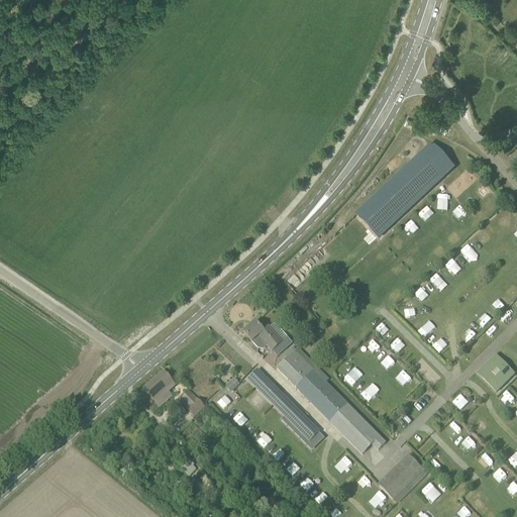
[(433,127),(435,123),(428,118),(425,123),(433,127)]
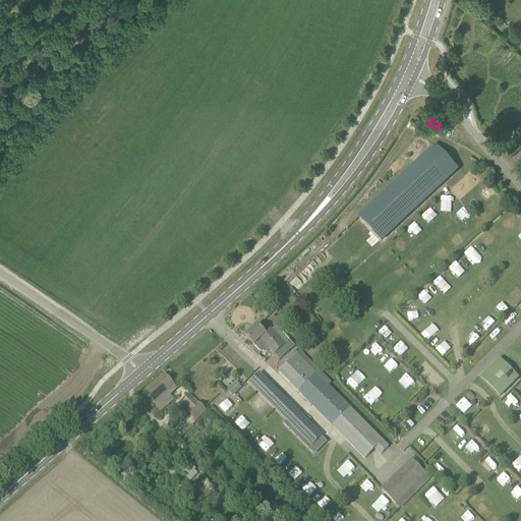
[(435,148),(359,218),(381,241),(457,171),(435,148)]
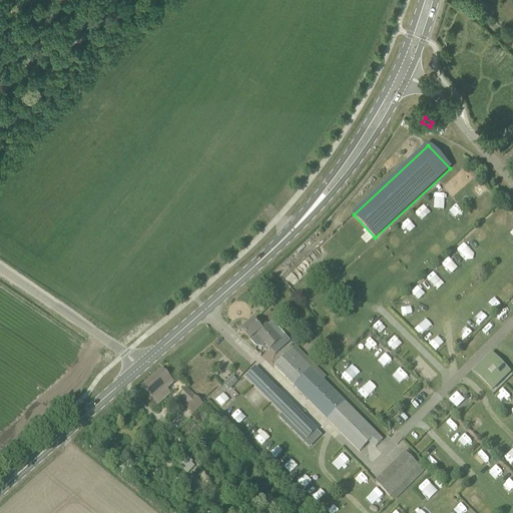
[(462,257),(470,251),(465,243),(457,248),(462,257)]
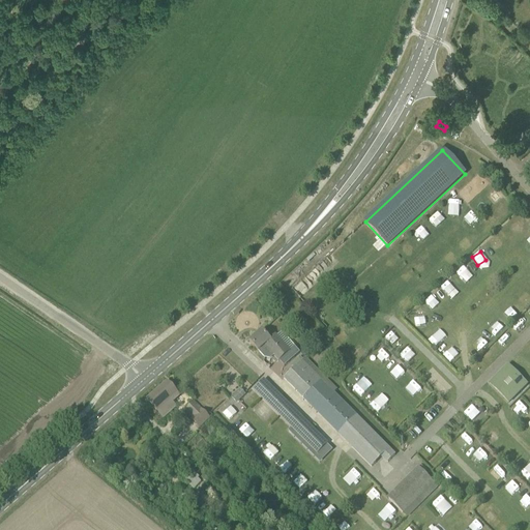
[(458,273),(465,278),(470,271),(463,266),(458,273)]
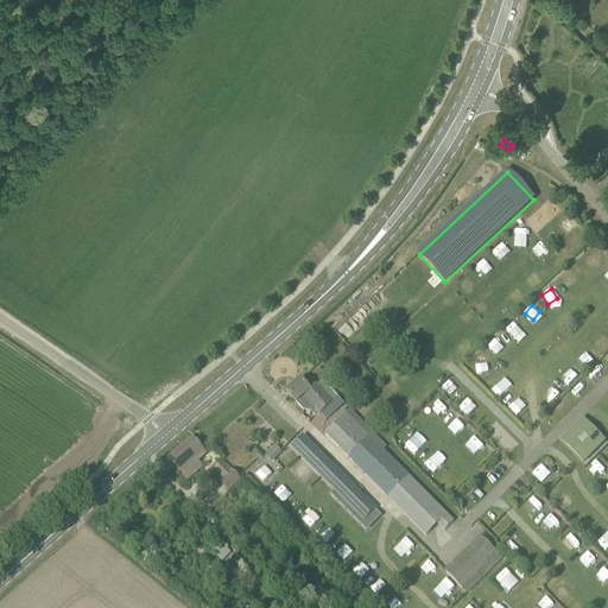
[(488,346),(498,353),(502,347),(493,340),(488,346)]
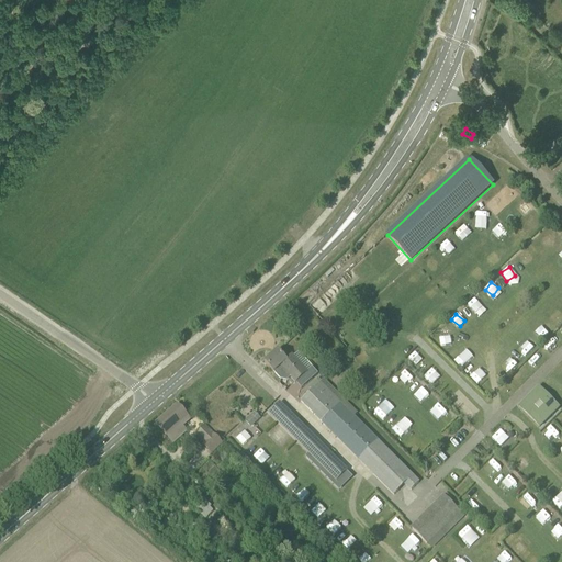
[(538,322),(530,328),(540,339),(548,333),(538,322)]
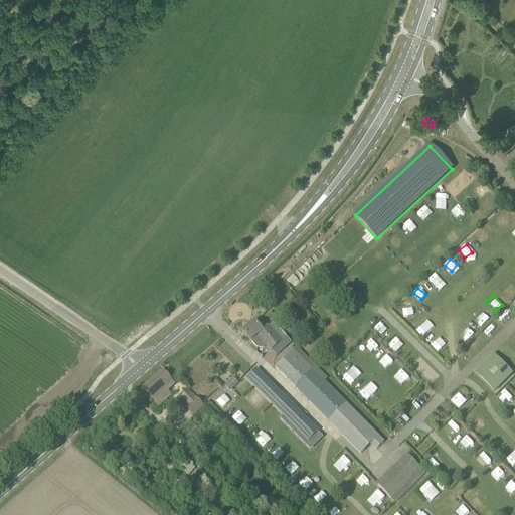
[(403,319),(414,317),(412,307),(401,309),(403,319)]
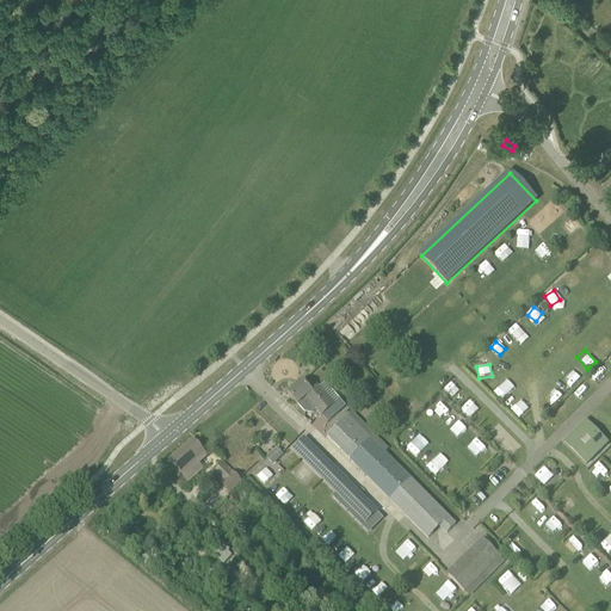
[(561,374),(572,386),(578,381),(567,368),(561,374)]
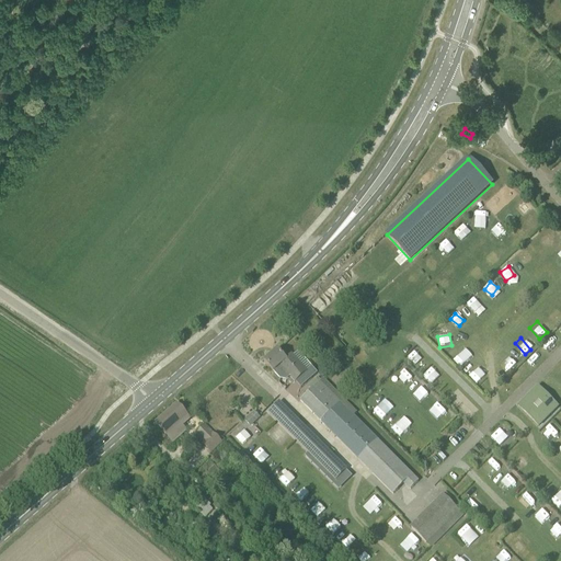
[(551,352),(558,345),(550,339),(544,346),(551,352)]
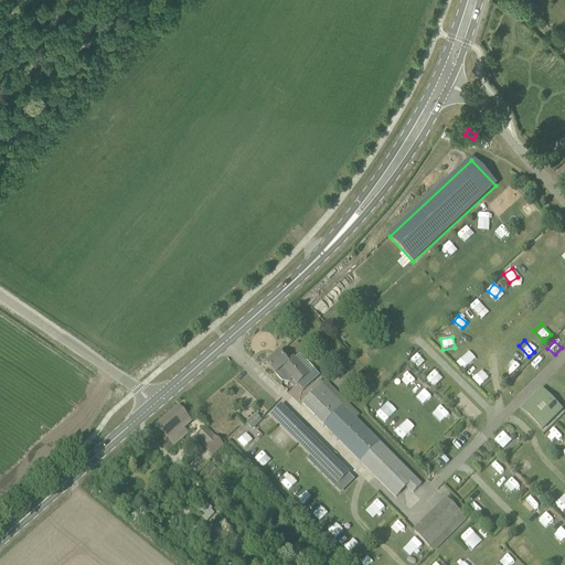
[(457,362),(464,370),(476,359),(468,351),(457,362)]
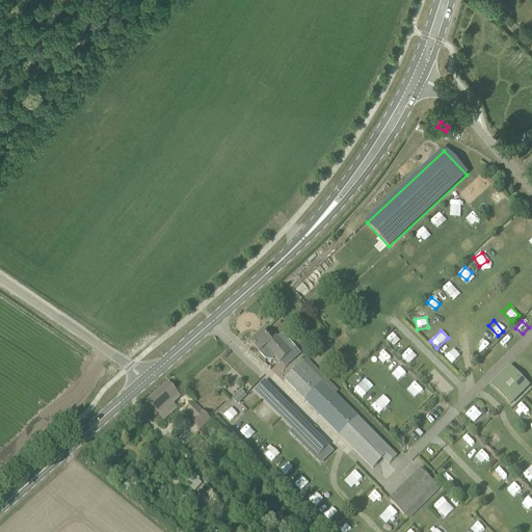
[(260,353),(266,361),(272,354),(280,363),(290,353),(276,338),(271,342),(263,333),(250,344),(260,353)]
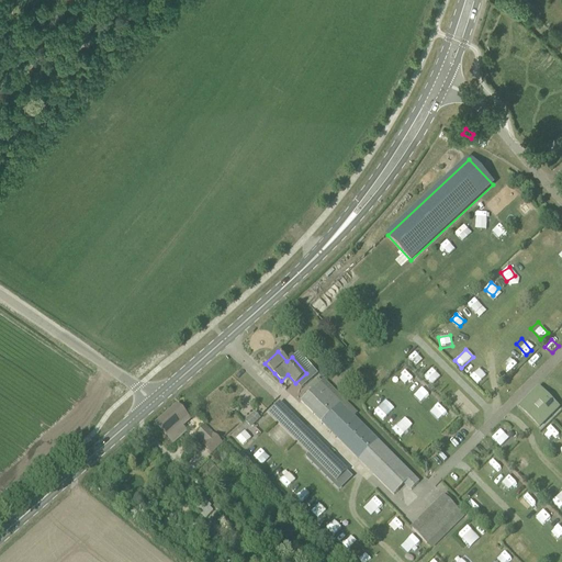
[(416,364),(420,360),(414,352),(408,357),(416,364)]
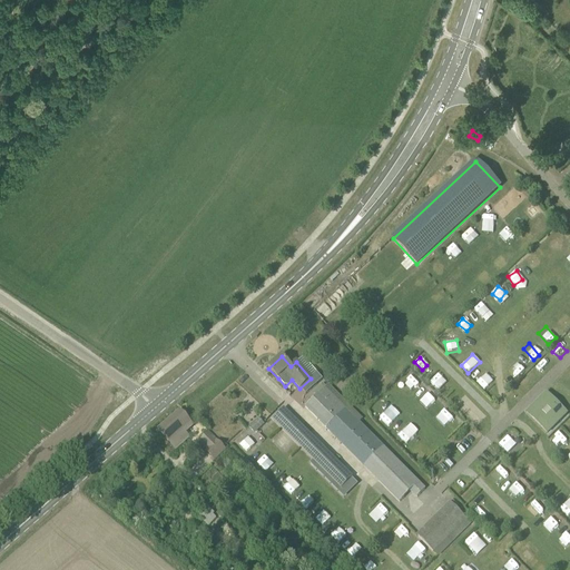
[(516,377),(524,370),(517,360),(507,369),(516,377)]
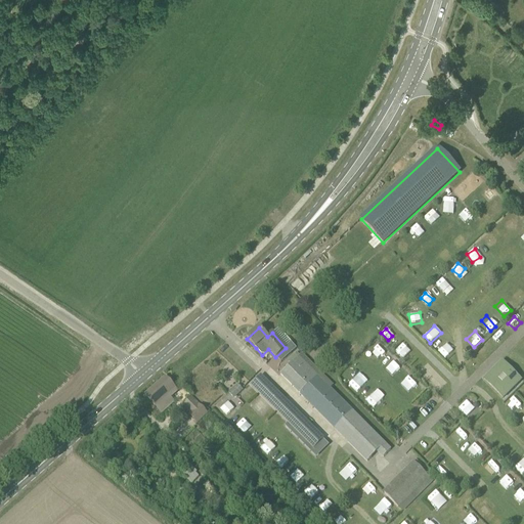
[(291,343),(288,346),(293,352),(297,349),(291,343)]
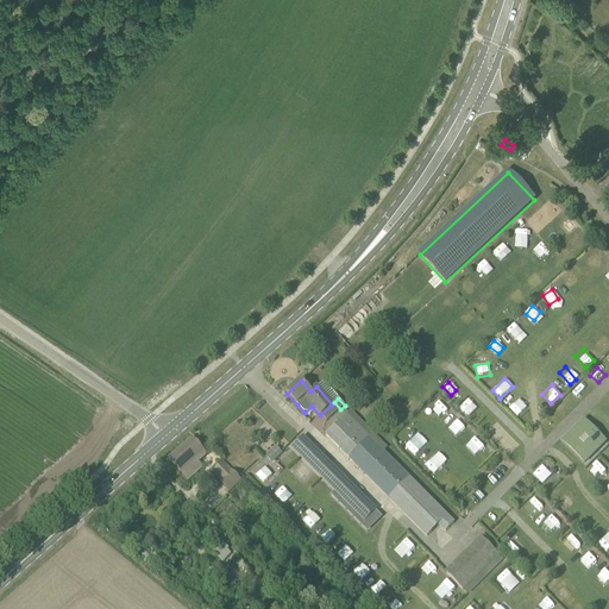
[(425,414),(435,424),(449,410),(438,400),(425,414)]
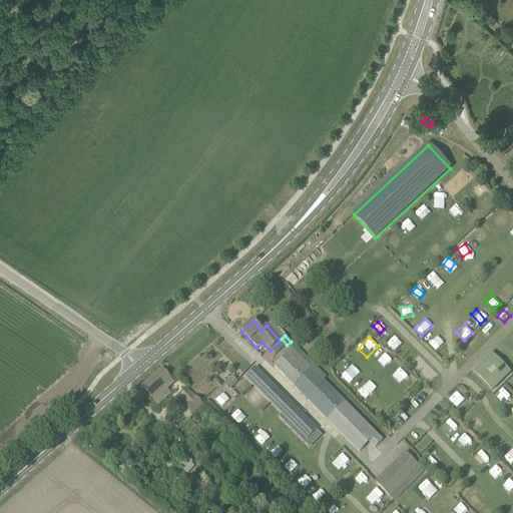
[(395,337),(387,344),(395,352),(402,344),(395,337)]
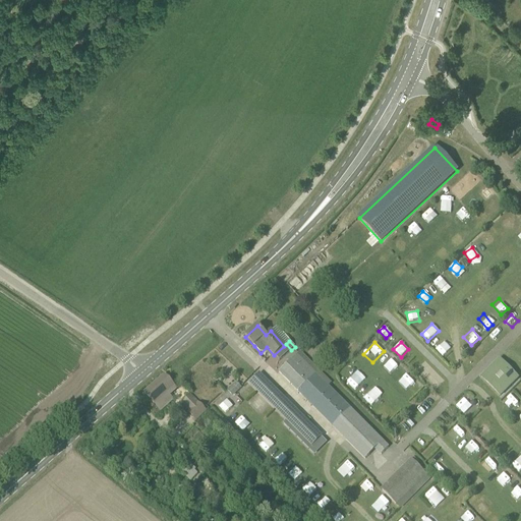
[(437,349),(443,356),(450,349),(444,343),(437,349)]
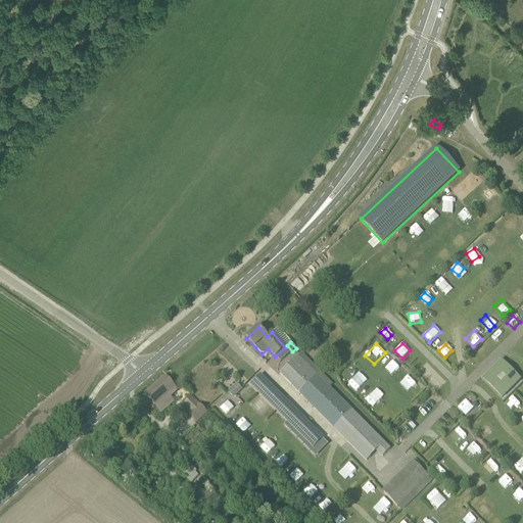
[(297,357),(290,364),(280,374),(367,462),(384,444),(319,378),(322,375),(300,353),(297,357)]
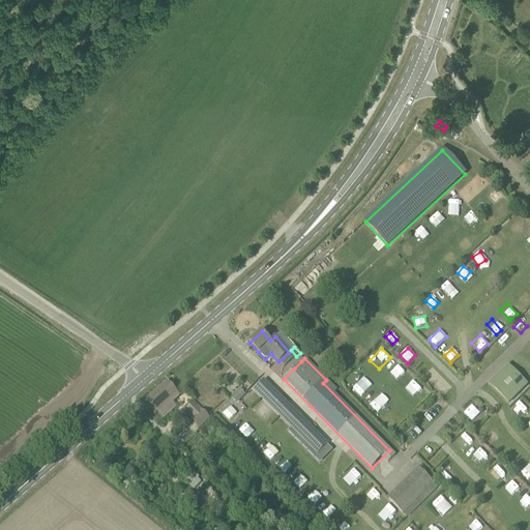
[(390,374),(398,380),(406,373),(398,365),(390,374)]
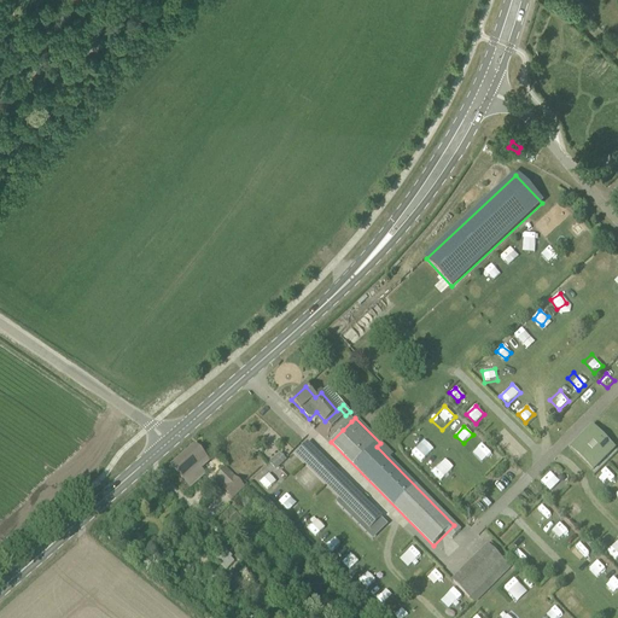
[(572,448),(594,471),(616,449),(594,426),(572,448)]
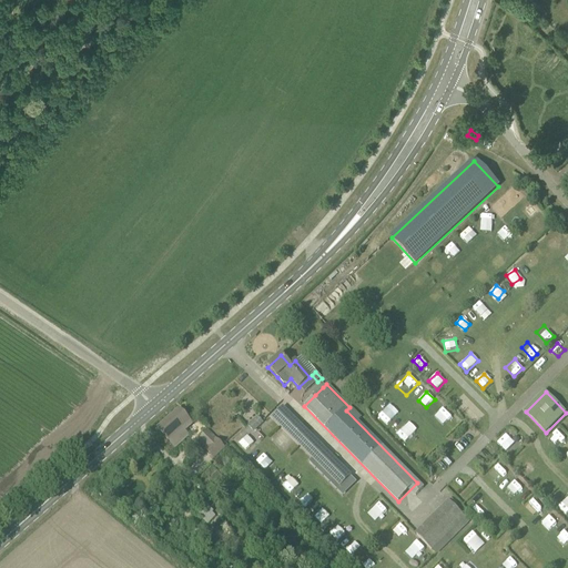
[(387,425),(399,413),(391,404),(378,416),(387,425)]
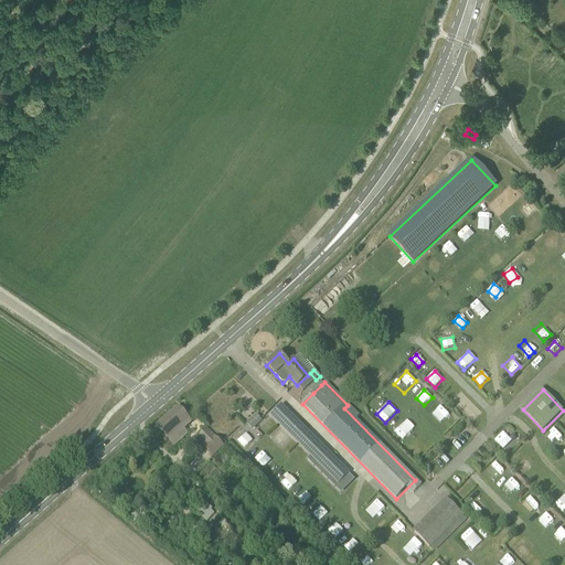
[(432,414),(439,424),(449,415),(440,406),(432,414)]
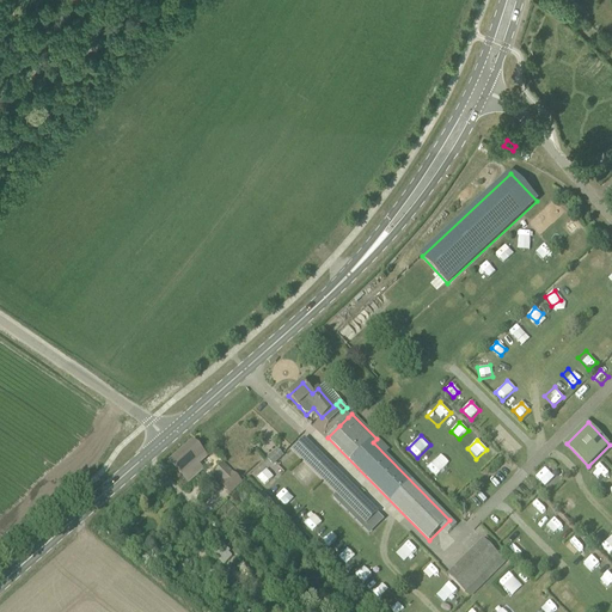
[(170,461),(179,472),(189,483),(203,471),(197,464),(206,456),(193,441),(170,461)]
